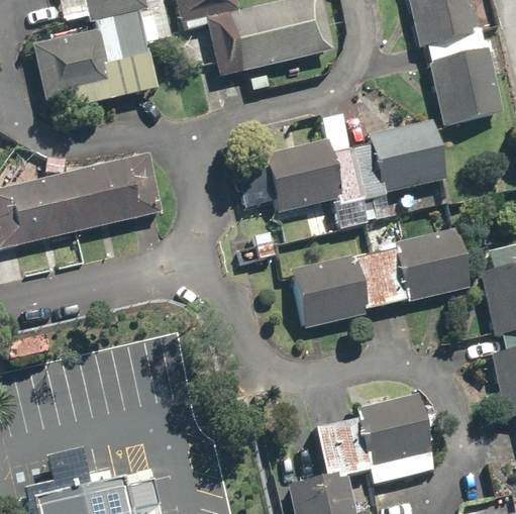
[(58,0),(63,22),(88,16),(92,30),(33,43),(48,112),(159,87),(148,41),(172,35),(164,0),(58,0)]
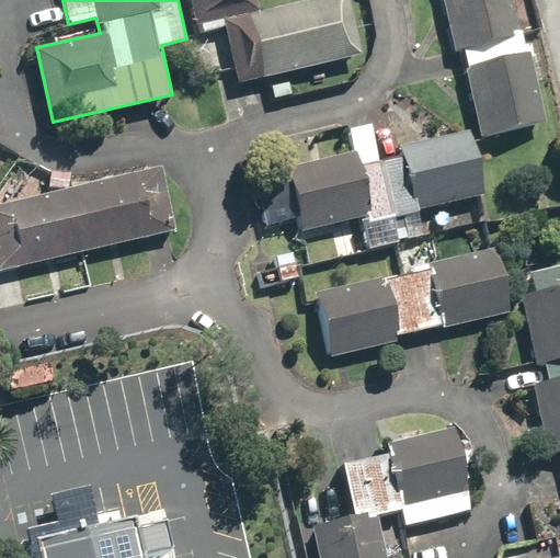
[(189,0),(193,20),(259,7),(256,0),(189,0)]
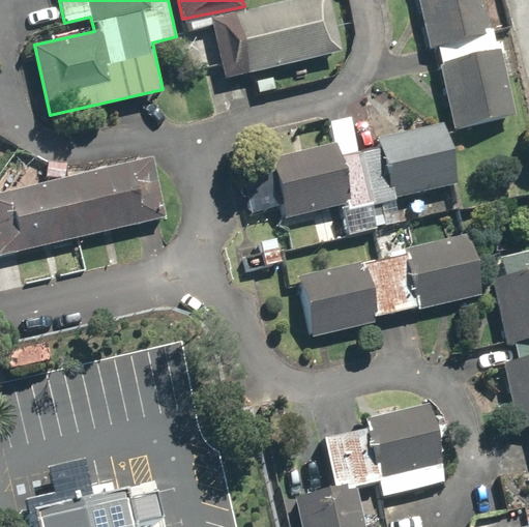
[(342,51),(330,0),(291,0),(212,17),(225,77),(342,51)]
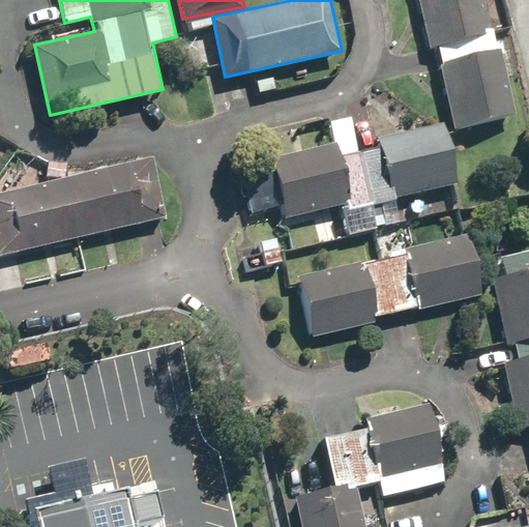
[(418,0),(429,46),(437,44),(491,32),(483,0),(418,0)]
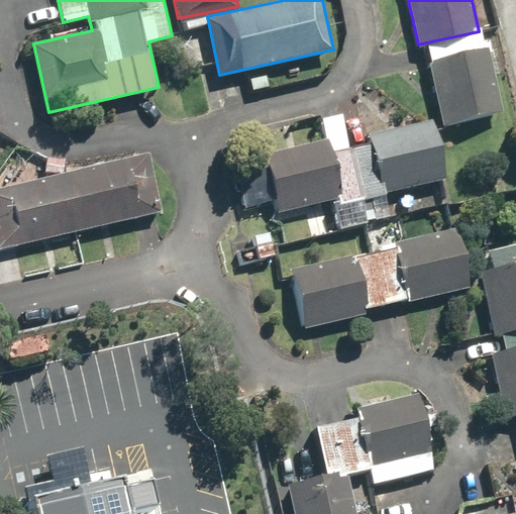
[(502,109),(485,30),(479,31),(426,42),(443,122),(502,109)]
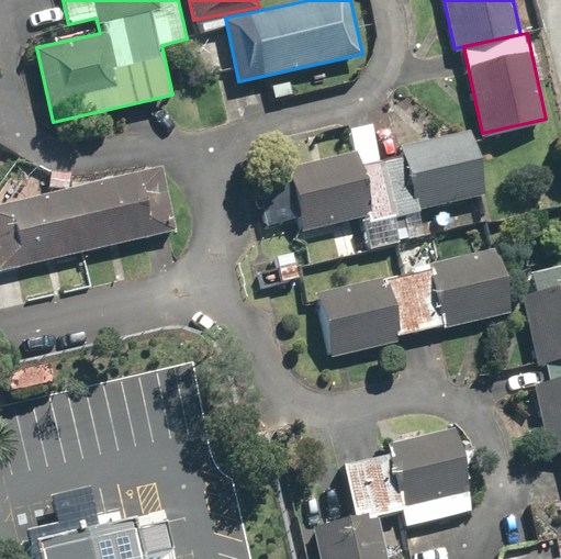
[(403,153),(382,157),(394,215),(400,239),(427,233),(422,210),(489,196),(474,126),(401,142),(403,153)]
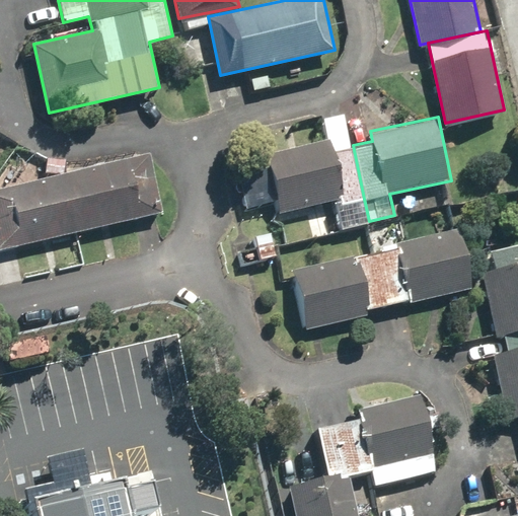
[(330,150),(328,140),(265,154),(277,213),(341,199),(342,204),(364,199),(353,145),(330,150)]
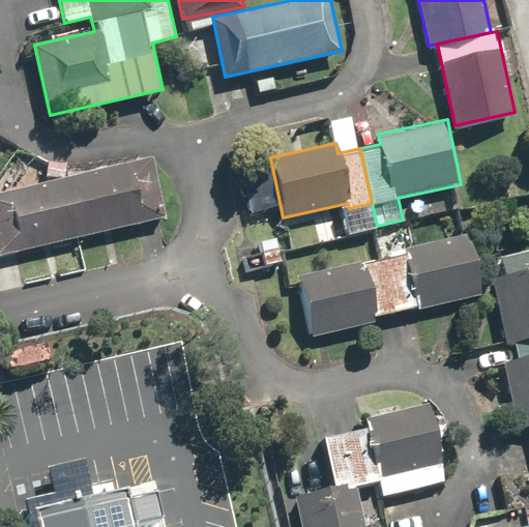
[(0,253),(163,218),(151,162),(0,193),(0,253)]
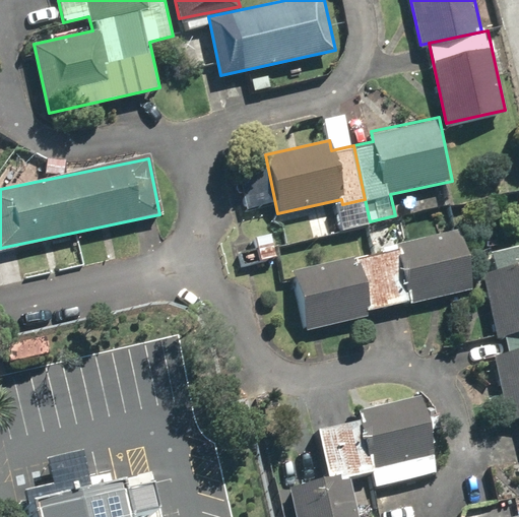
[(463,231),(397,244),(399,251),(409,301),(475,286),(463,231)]
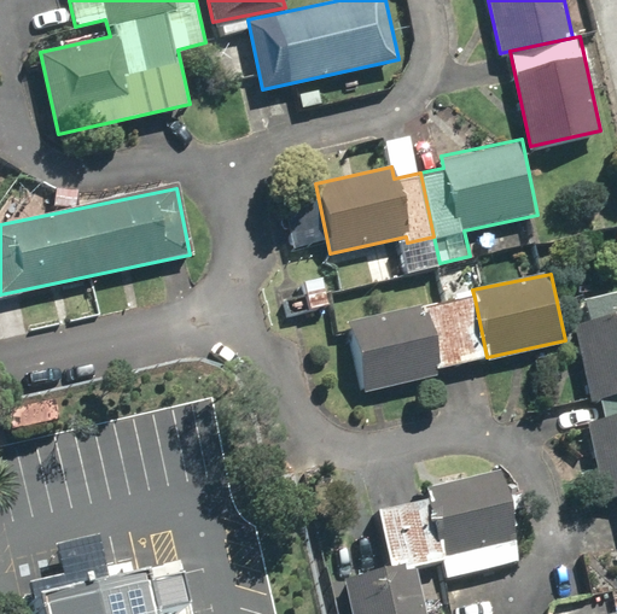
[(600,399),(604,416),(605,416),(616,413),(616,288),(568,300),(589,402),(600,399)]
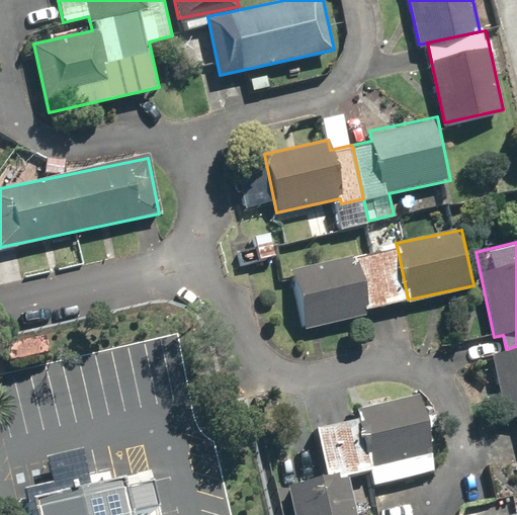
[(398,250),(356,259),(366,309),(408,299),(398,250)]
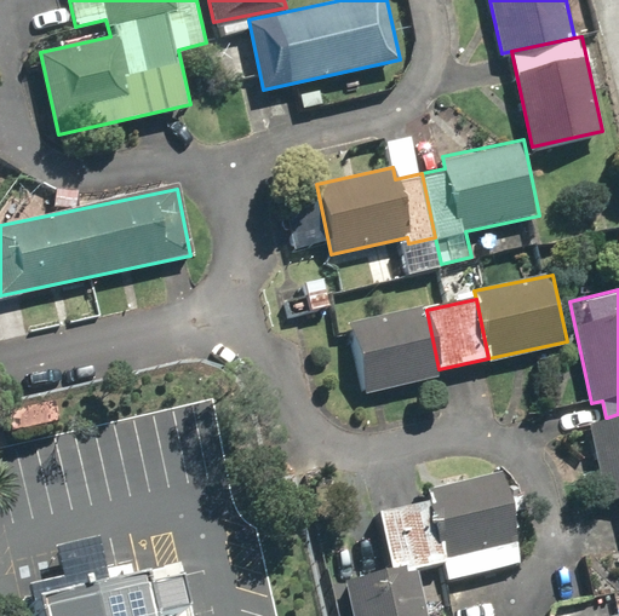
[(425,306),(351,322),(366,391),(440,375),(439,369),(427,310),(425,306)]
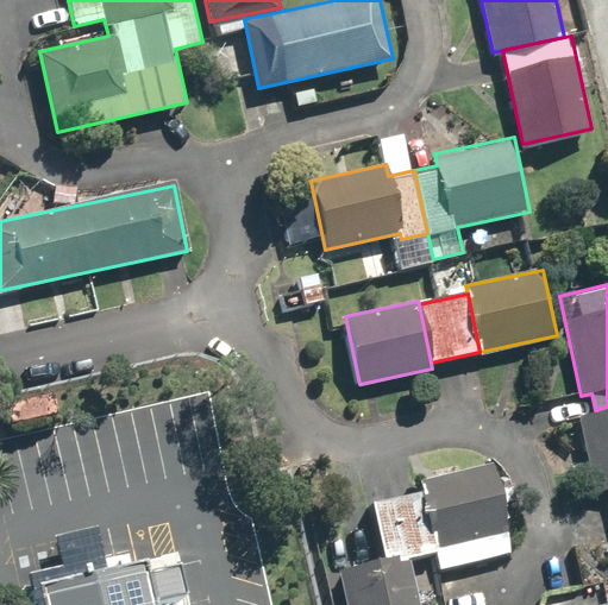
[(607,407),(596,410),(595,410),(577,414),(594,491),(607,487),(607,407)]
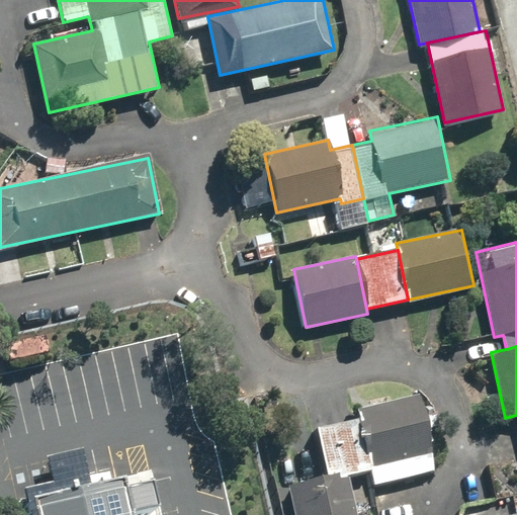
[(315,428),(326,476),(350,470),(369,466),(373,485),(438,470),(422,394),(357,408),(359,419),(315,428)]
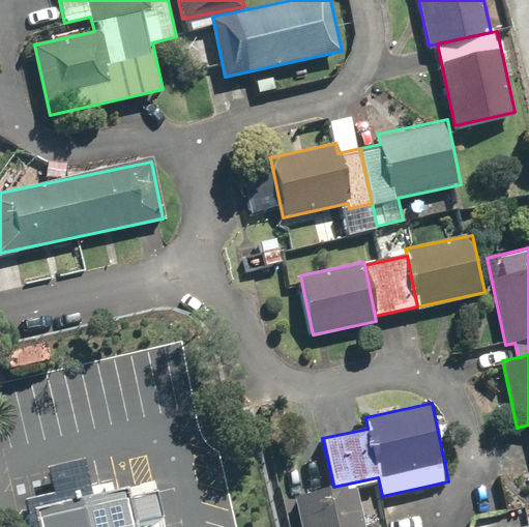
[(333,487),(295,495),(301,526),(368,526),(358,481),(333,487)]
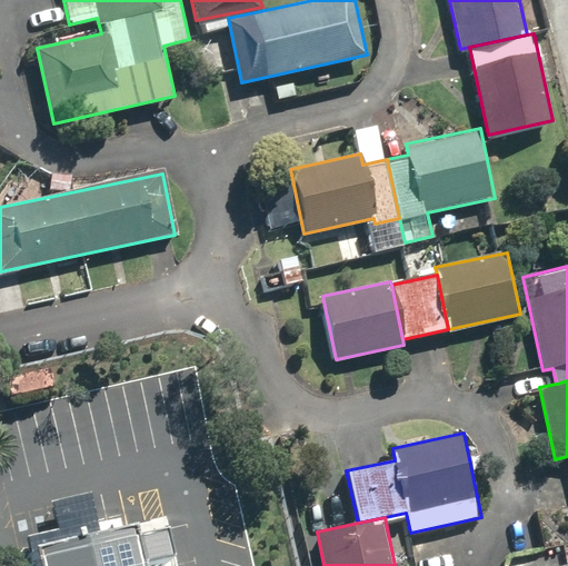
[(137,565),(129,534),(31,557),(32,565),(137,565)]
